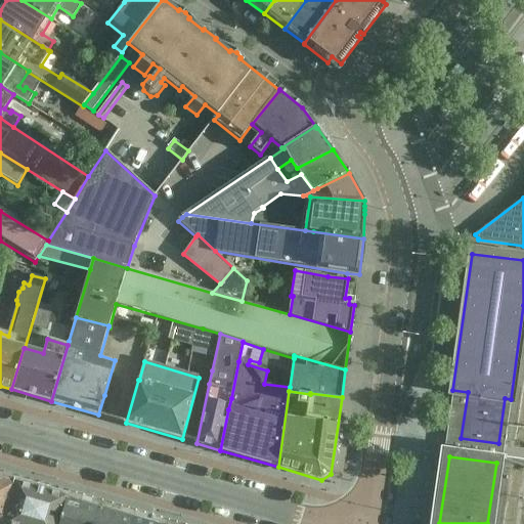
[(4,523),(15,484),(0,479),(0,523),(4,523)]
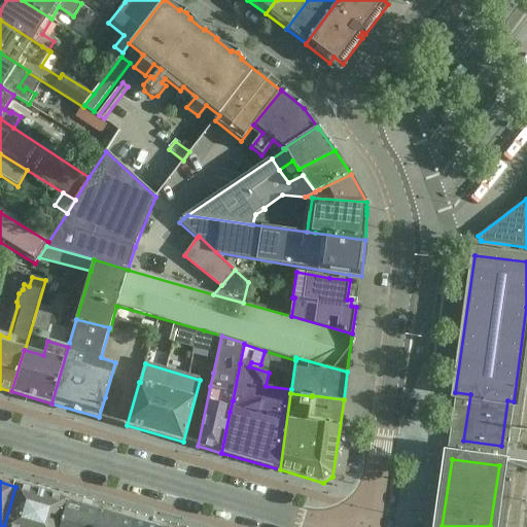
[(16,485),(15,487),(4,526),(60,526),(67,502),(68,500),(16,485)]
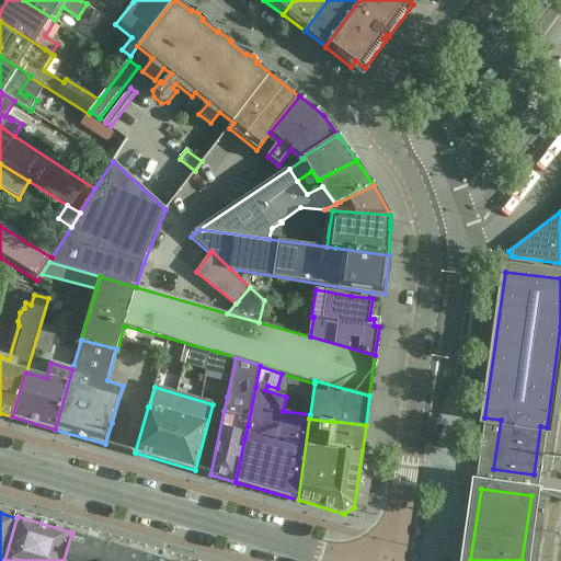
[(102,560),(107,545),(71,535),(64,560),(102,560)]
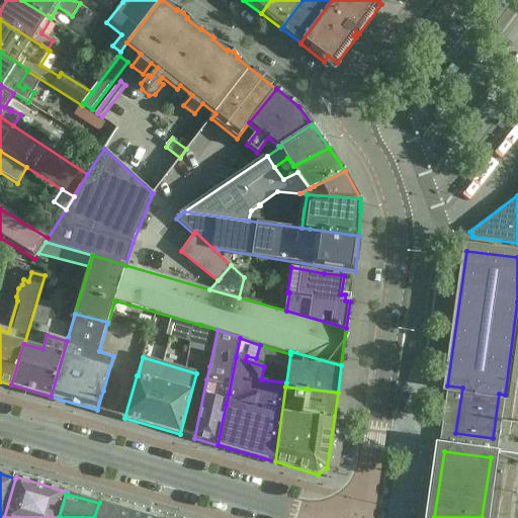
[(130,517),(132,513),(99,503),(94,517),(130,517)]
